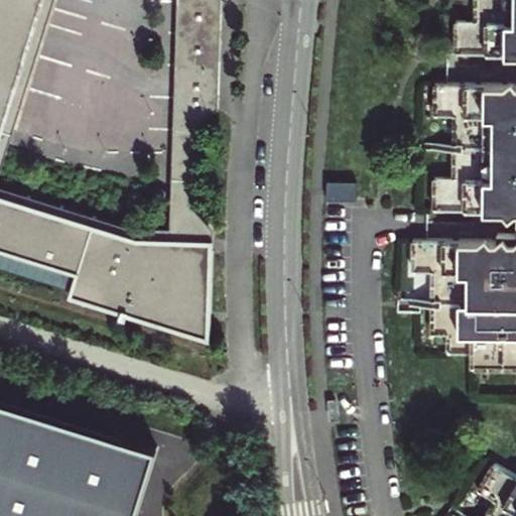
[(0,0),(0,253),(73,277),(66,299),(118,316),(124,318),(211,347),(214,231),(192,208),(166,207),(165,232),(125,230),(0,189),(0,173),(56,0),(173,0),(169,131),(195,132),(219,111),(222,0),(0,0)]
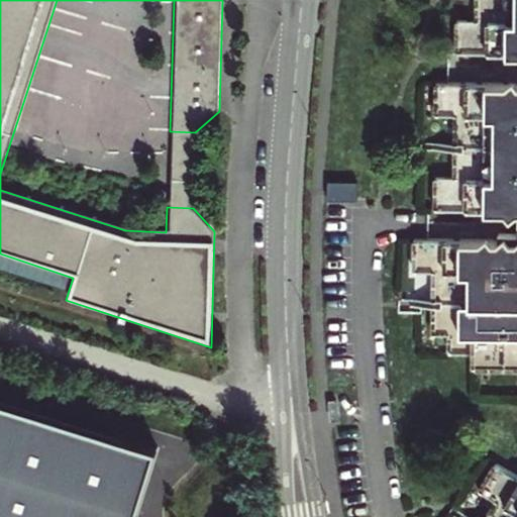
[(458,53),(516,53),(516,0),(477,0),(477,22),(458,22),(458,53)]
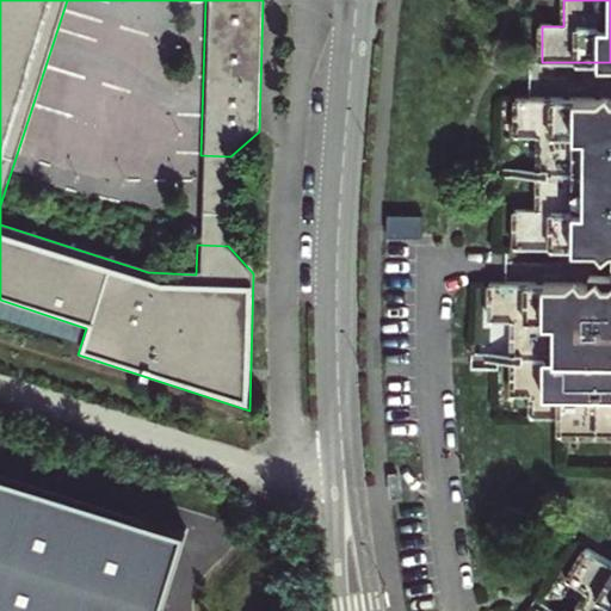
[(576,100),(517,99),(517,137),(539,137),(538,210),(517,211),(516,247),(610,247),(610,75),(578,76),(578,82),(576,100)]
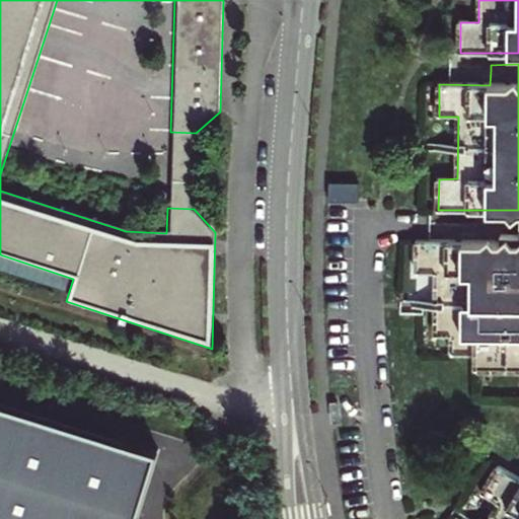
[(196,133),(170,132),(167,208),(194,209),(196,133)]
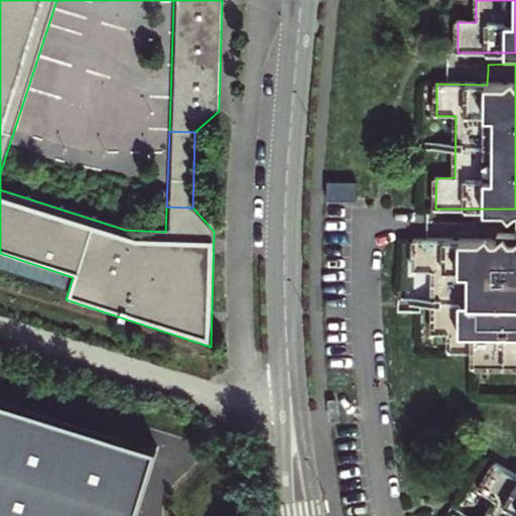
[(515,241),(415,241),(414,271),(434,271),(434,334),(449,334),(449,352),(474,352),(478,353),(477,366),(515,366),(515,241)]
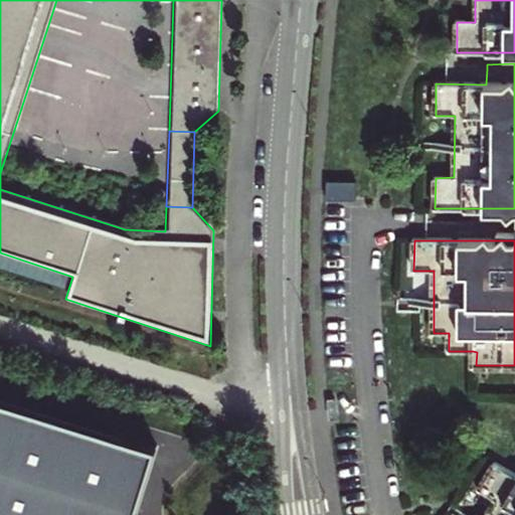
[(135,514),(157,447),(0,396),(0,514),(135,514)]
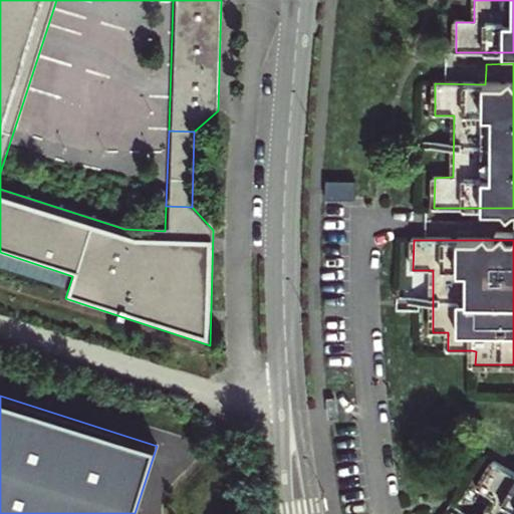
[(513,513),(513,472),(493,461),(478,488),(493,498),(483,513),(513,513)]
